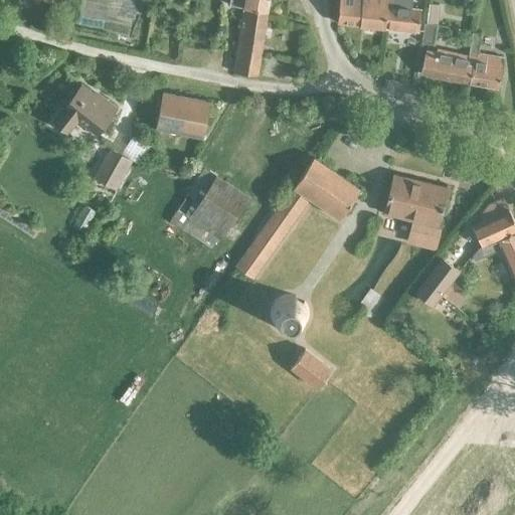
[(242,18),(267,21),(270,0),(230,0),(230,6),(244,8),(242,18)]
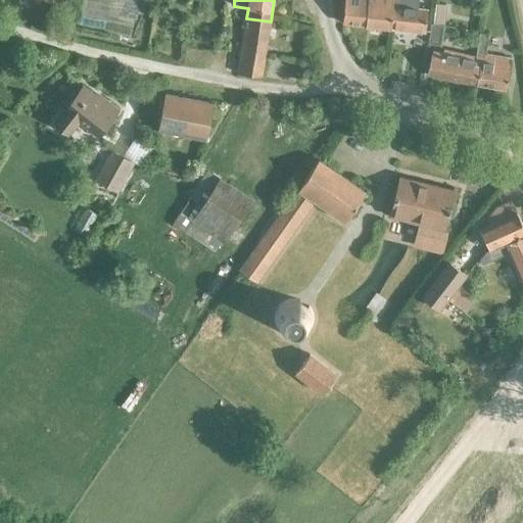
[(345,0),(343,24),(368,26),(369,0),(345,0)]
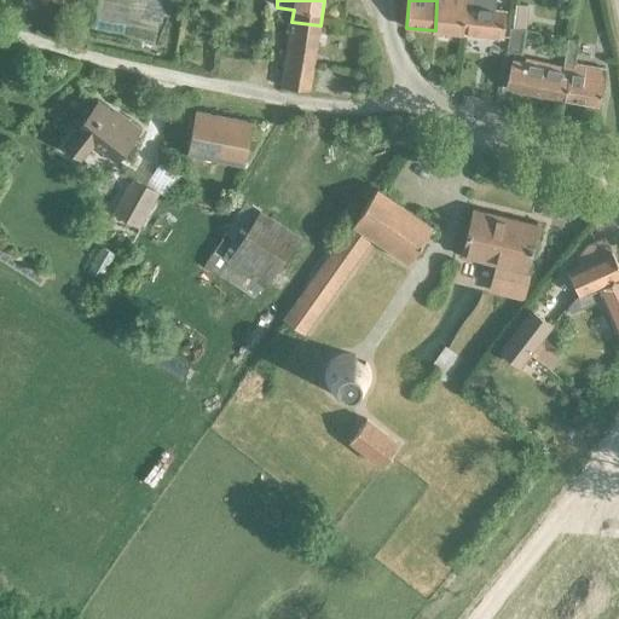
[(437,0),(435,30),(464,34),(467,0),(437,0)]
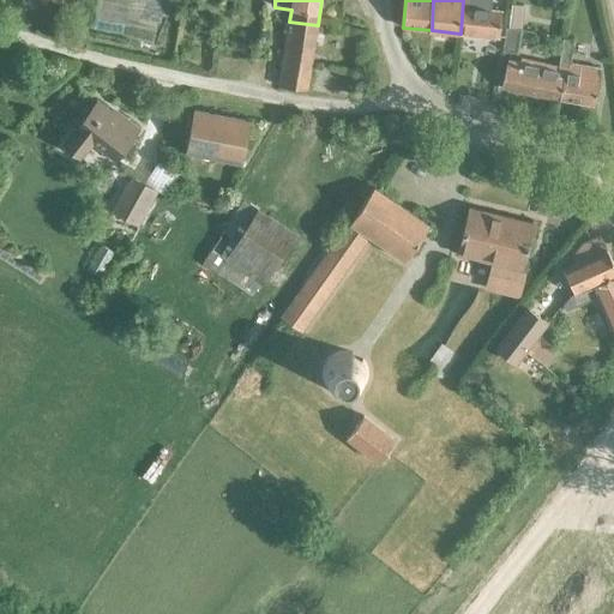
[(463,0),(461,34),(501,37),(504,11),(492,10),(493,0),(463,0)]
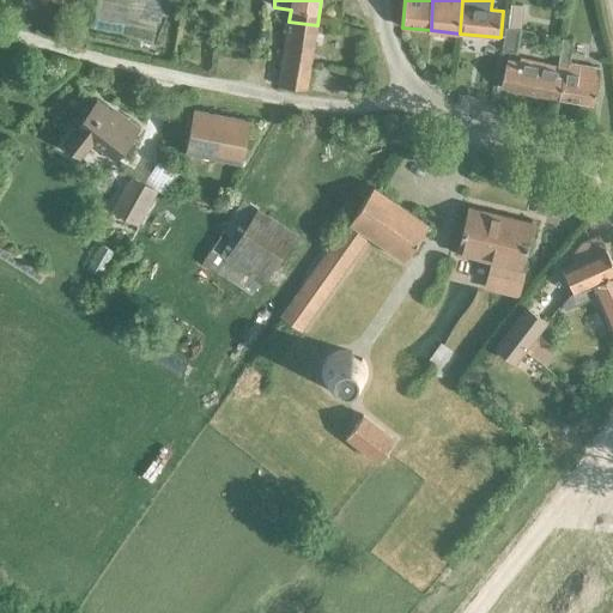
[(507,28),(508,29),(519,30),(522,6),(510,5),(507,28)]
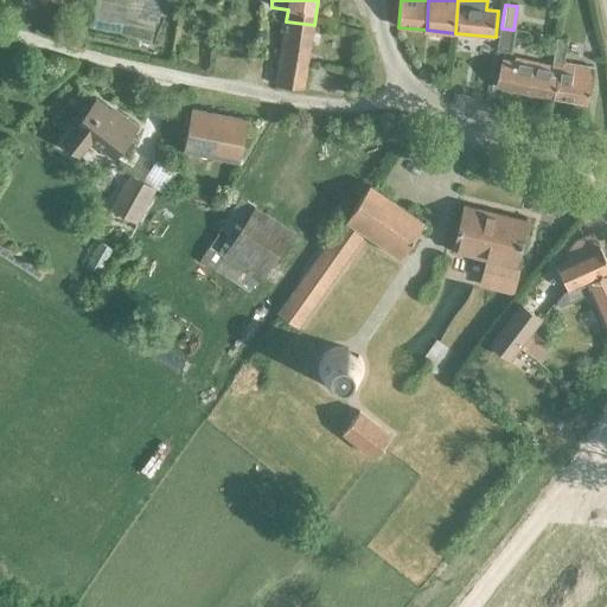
[(314,25),(286,21),(276,85),(305,90),(314,25)]
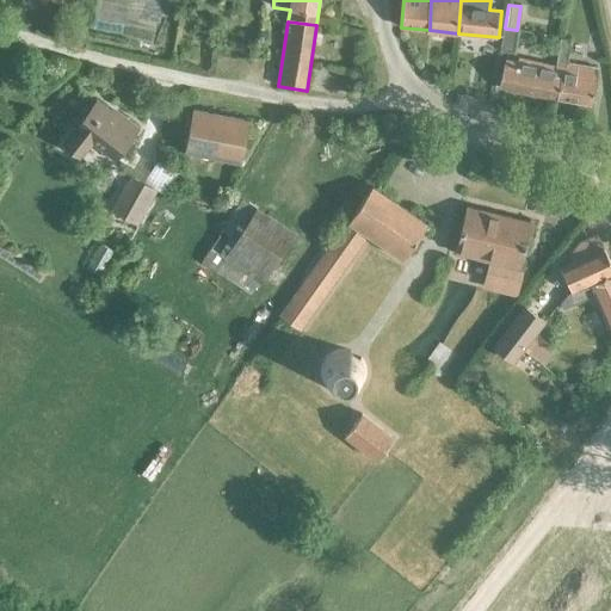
[(504,28),(500,51),(514,54),(517,30),(506,29),(504,28)]
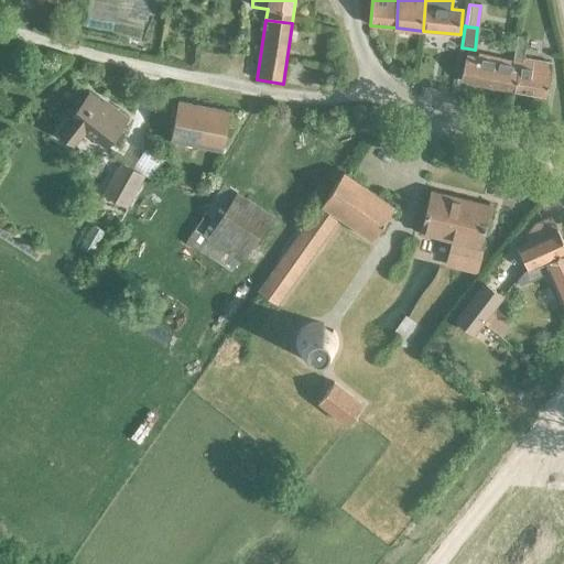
[(548,98),(552,65),(524,60),(529,38),(520,38),(516,62),(513,71),(519,73),(516,93),(548,98)]
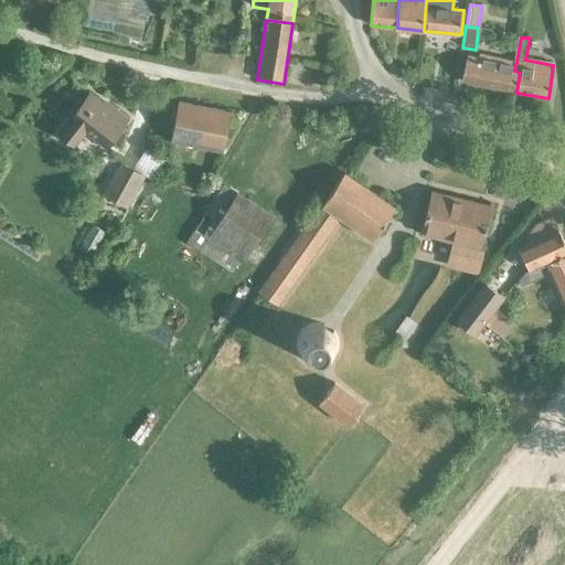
[(516,62),(515,61),(481,55),(480,59),(469,56),(464,82),(494,89),(516,93),(520,73),(514,71),(516,62)]
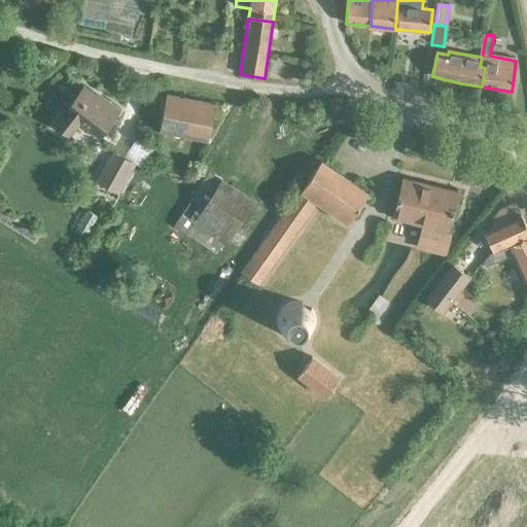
[(84,88),(66,111),(64,114),(56,124),(70,135),(80,121),(100,137),(119,111),(102,97),(97,97),(84,88)]
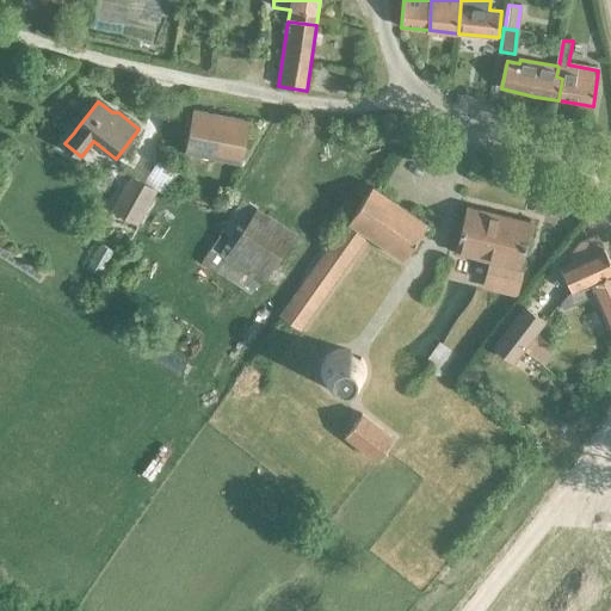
[(242,164),(251,122),(195,110),(185,152),(242,164)]
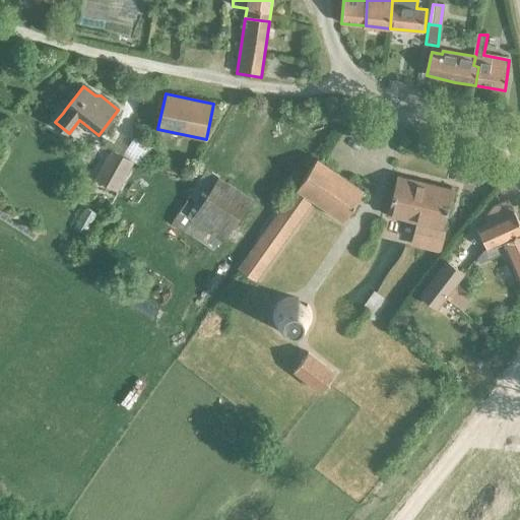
[(107,184),(122,157),(112,150),(95,178),(107,184)]
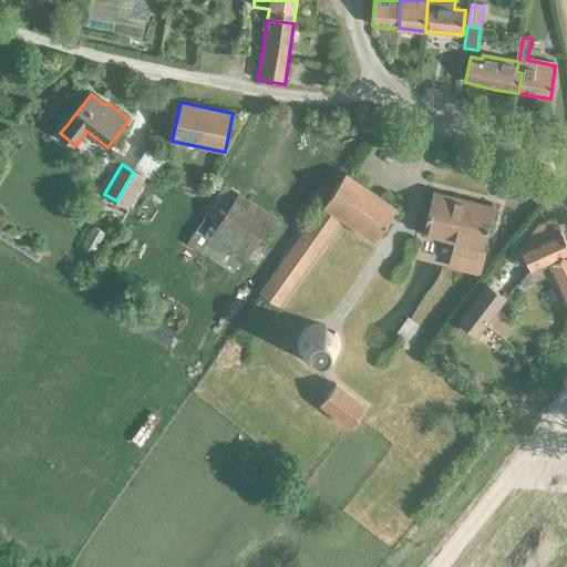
[(116,200),(129,208),(145,178),(133,172),(116,200)]
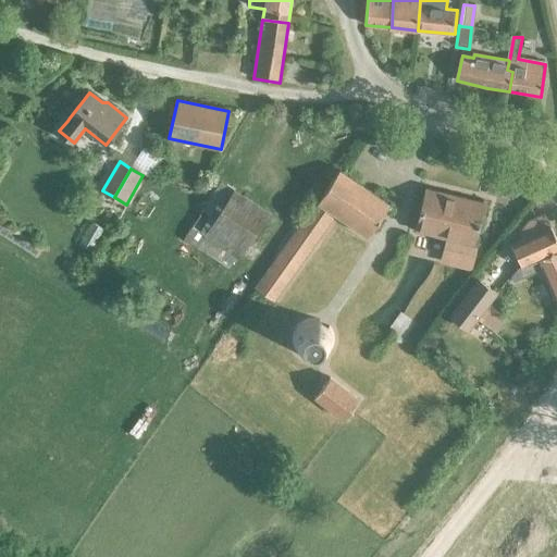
[(341,171),(318,203),(335,215),(368,237),(391,205),(341,171)]
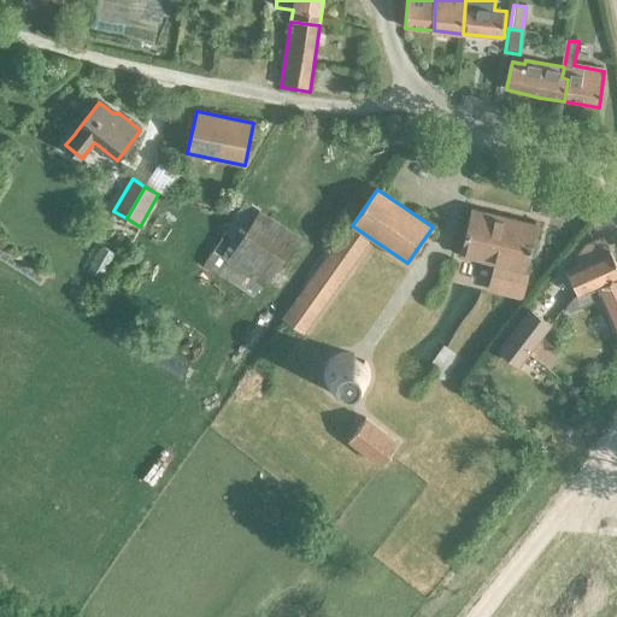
[(258,209),(246,201),(205,265),(256,298),(263,285),(225,260),(258,209)]
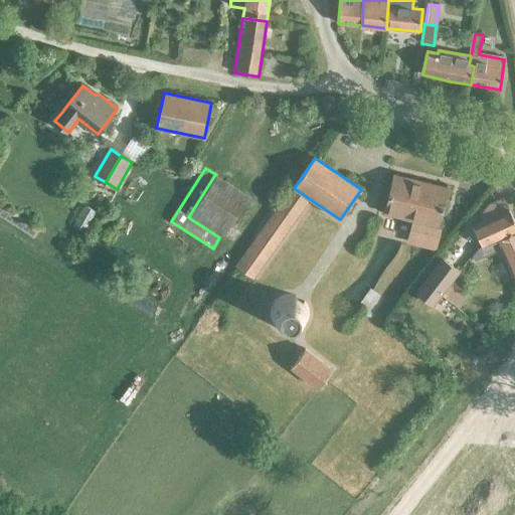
[(393,175),(385,213),(415,220),(411,237),(431,242),(434,225),(440,226),(449,187),(393,175)]
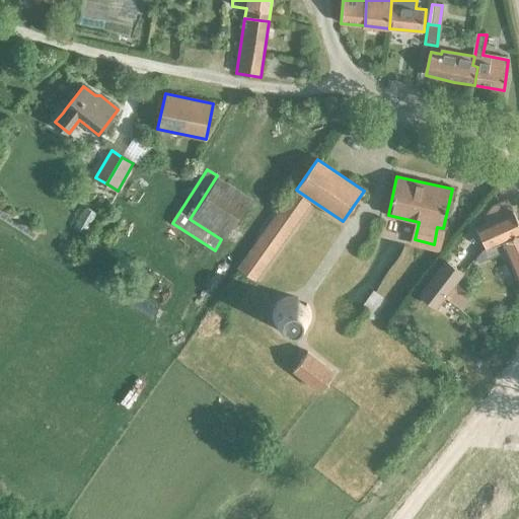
[(312,201),(296,190),(210,310),(228,323),(256,283),(253,281),(312,201)]
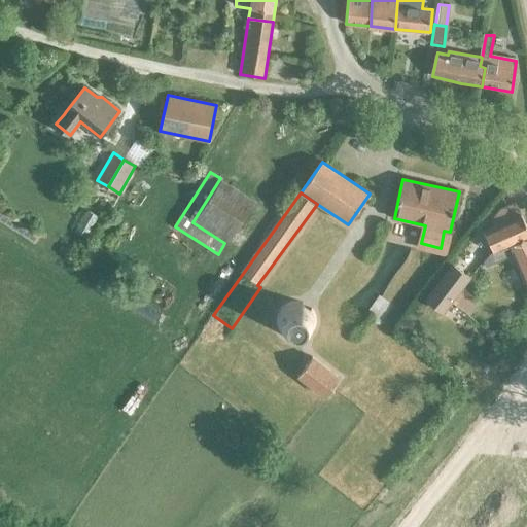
[(495,224),(483,231),(492,253),(526,238),(526,229),(521,214),(516,203),(500,209),(493,219),(495,224)]
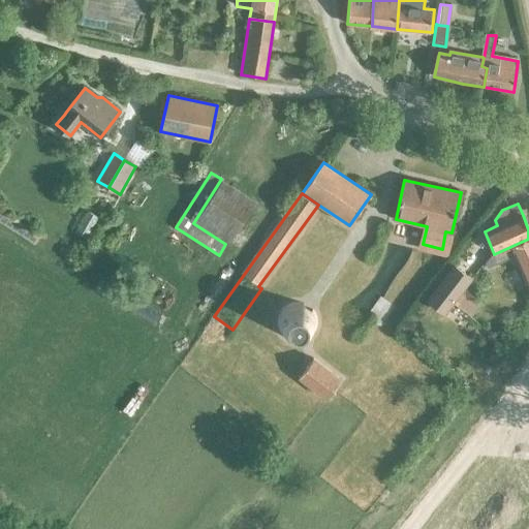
[(528,239),(494,254),(491,255),(491,256),(495,265),(515,256),(527,285),(528,283),(528,239)]
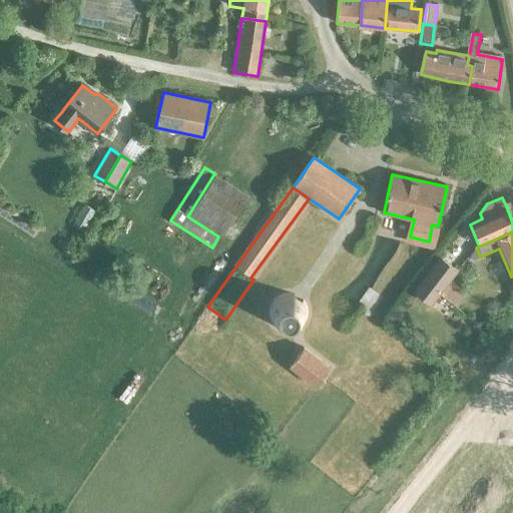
[(476,247),(471,254),(473,260),(480,257),(476,248),(476,247)]
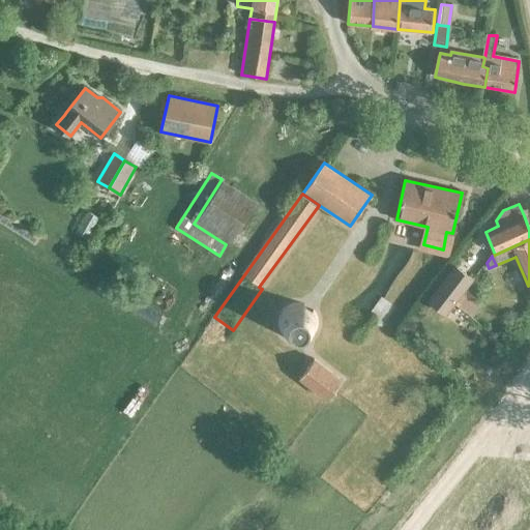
[(454,267),(428,301),(446,316),(454,303),(465,290),(472,281),(454,267)]
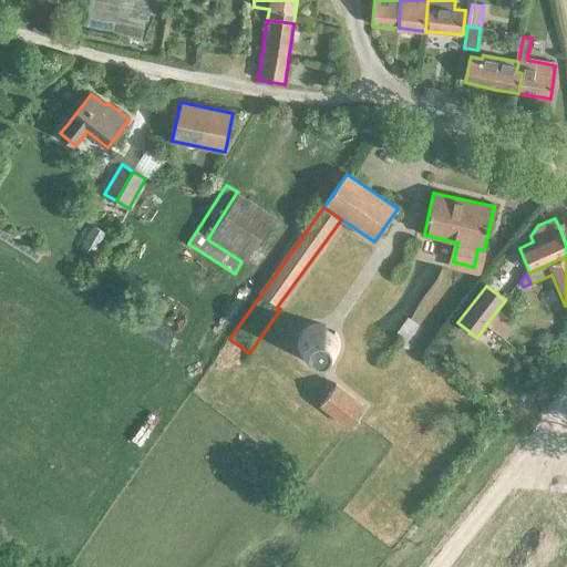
[(486,325),(505,339),(516,325),(497,310),(486,325)]
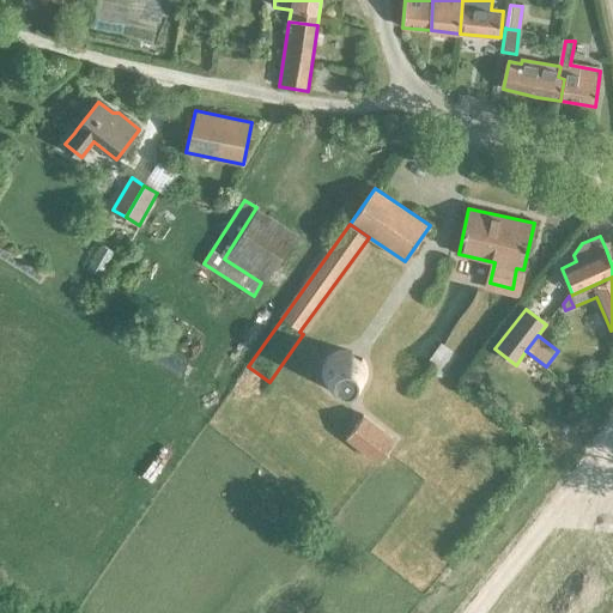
[(344,398),(352,396),(359,392),(364,384),(366,376),(365,368),(362,359),(356,353),(347,350),(338,350),(329,353),(323,359),(319,368),(319,377),(321,386),(327,393),(334,396),(344,398)]
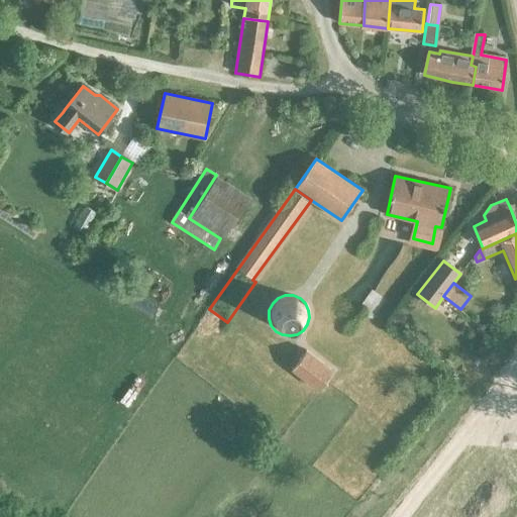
[(415,331),(409,339),(421,348),(428,340),(415,331)]
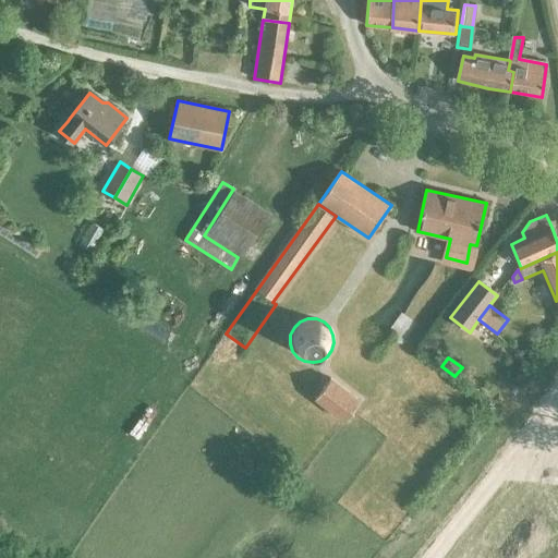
[(346,420),(361,399),(330,378),(316,399),(346,420)]
